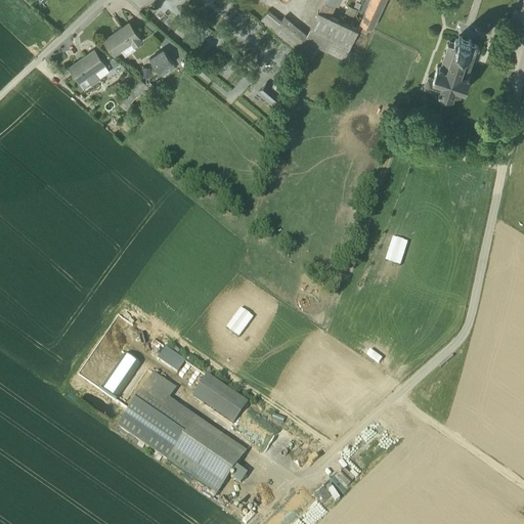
[(337,0),(323,0),(318,10),(330,15),(337,0)]
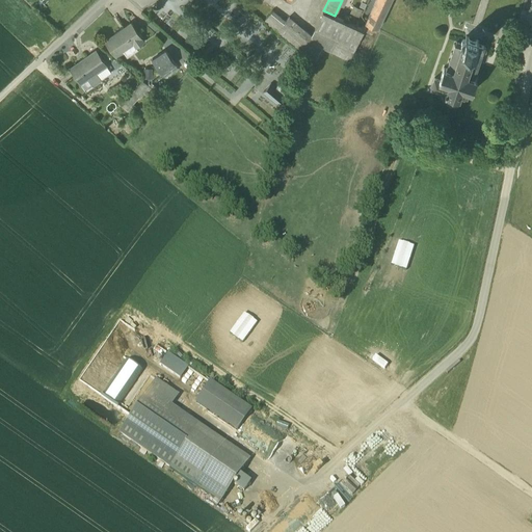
[(386,0),(375,0),(365,23),(377,28),(390,2),(386,0)]
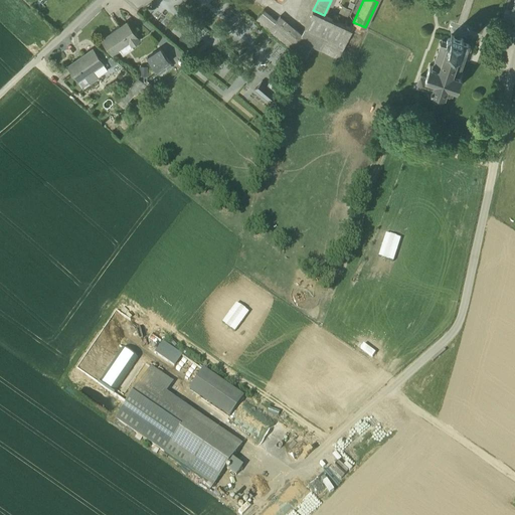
[(342,6),(341,13),(349,14),(350,7),(342,6)]
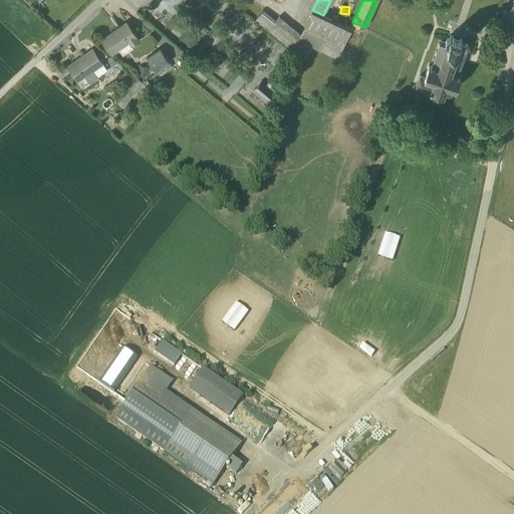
[(251,29),(257,23),(243,8),(231,19),(242,30),(247,26),(251,29)]
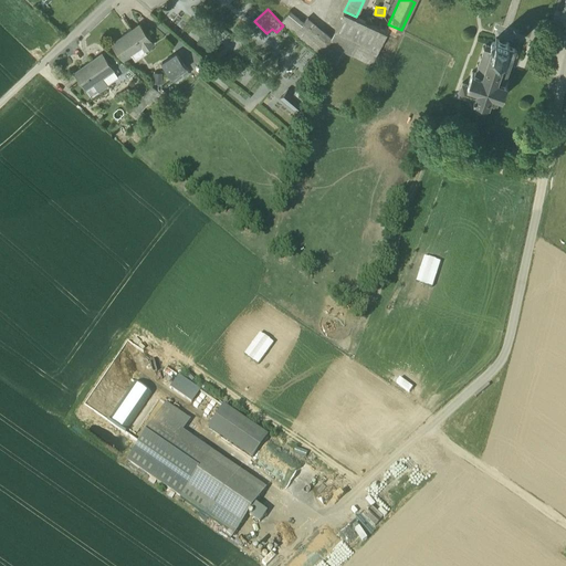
[(290,11),(281,22),(295,33),(304,22),(290,11)]
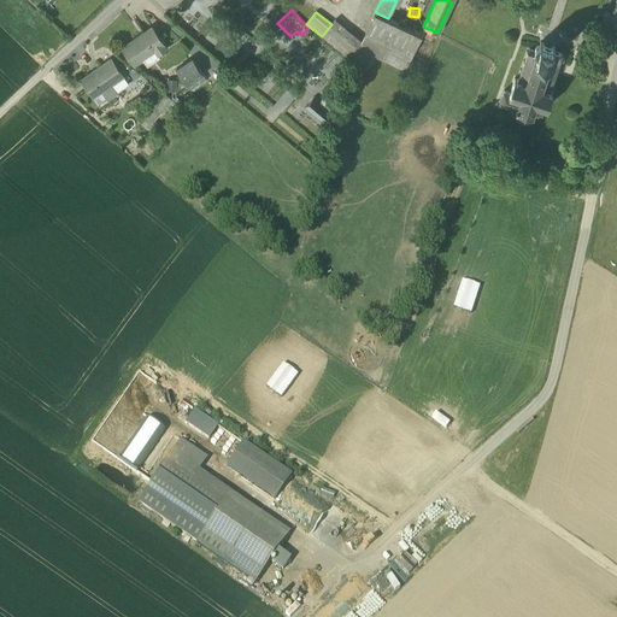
[(375,12),(365,33),(412,54),(422,34),(388,18),(375,12)]
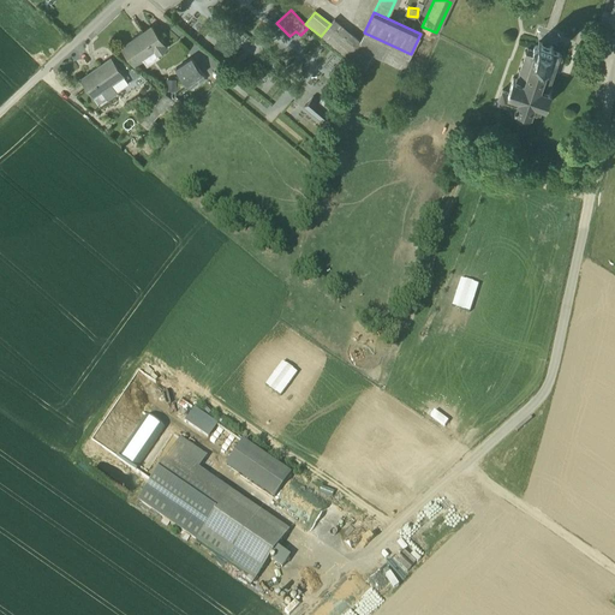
[(360,42),(334,19),(330,24),(321,36),(351,61),(352,61),(360,42)]
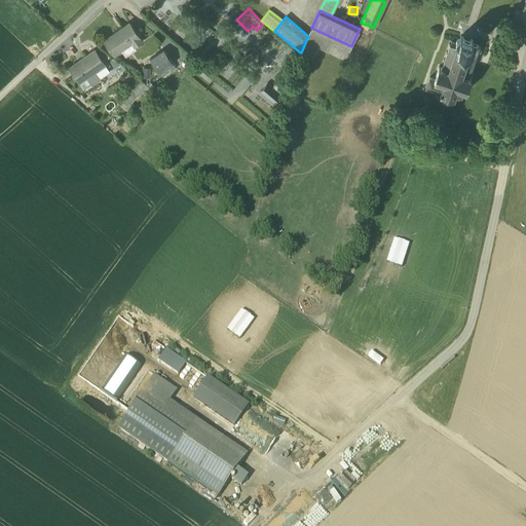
[(129,23),(104,41),(114,55),(121,50),(132,43),(135,46),(143,41),(129,23)]
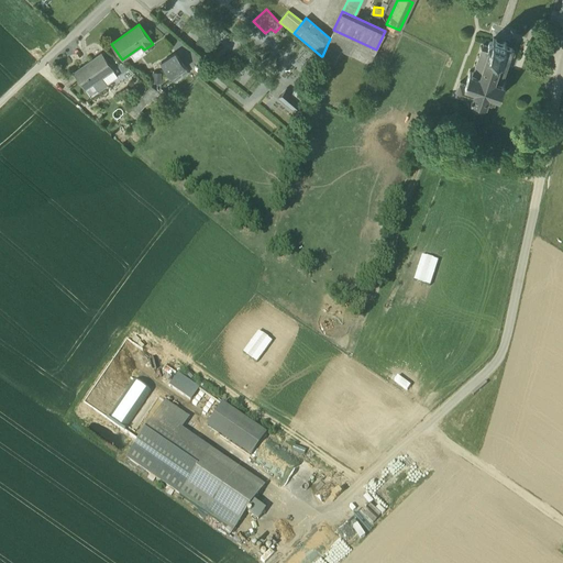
[(376,50),(333,30),(330,39),(322,56),(321,56),(321,57),(331,62),(338,47),(341,50),(345,51),(350,52),(349,53),(370,64),(376,50)]
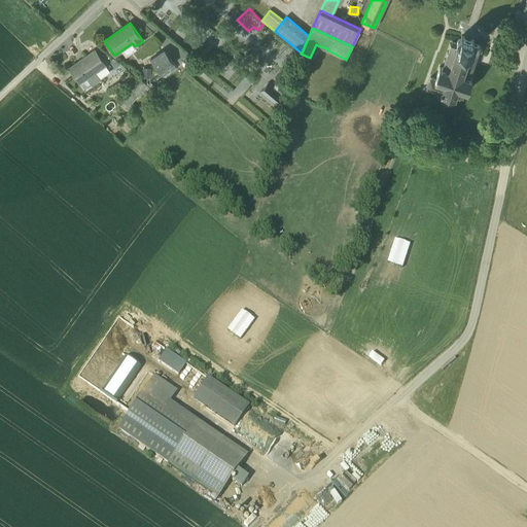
[(456,42),(457,43),(452,41),(451,44),(450,43),(449,45),(450,45),(448,53),(447,51),(447,54),(448,54),(446,60),(445,60),(444,61),(445,62),(443,68),(440,67),(435,79),(430,77),(426,89),(442,94),(442,97),(443,99),(445,101),(448,102),(450,102),(453,101),(455,99),(455,98),(457,99),(459,99),(460,99),(461,98),(462,98),(464,92),(467,93),(472,78),(469,77),(471,70),(472,71),(473,69),(472,69),(475,63),(476,63),(476,62),(475,62),(477,55),(478,55),(479,54),(478,54),(478,53),(479,53),(480,51),(481,50),(482,49),(482,48),(481,47),(480,46),(480,45),(472,43),(475,40),(468,38),(461,35),(460,39),(459,39),(458,39),(457,39),(457,40),(456,42)]
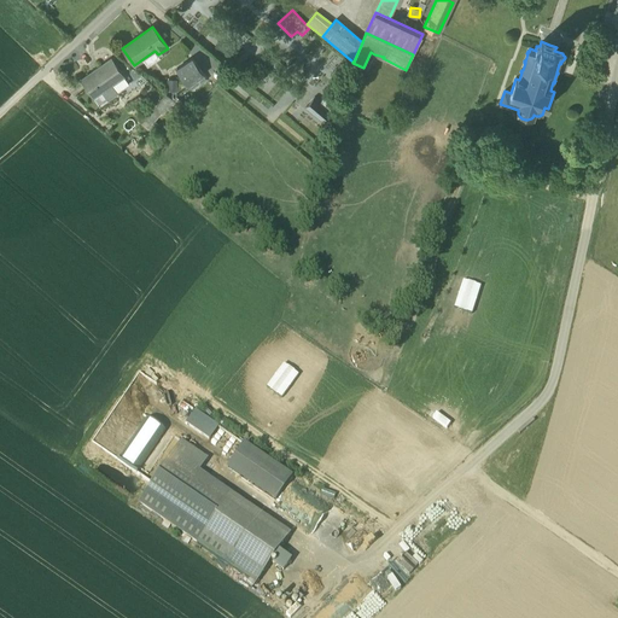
[(155,51),(143,59),(147,65),(159,57),(158,54),(155,51)]
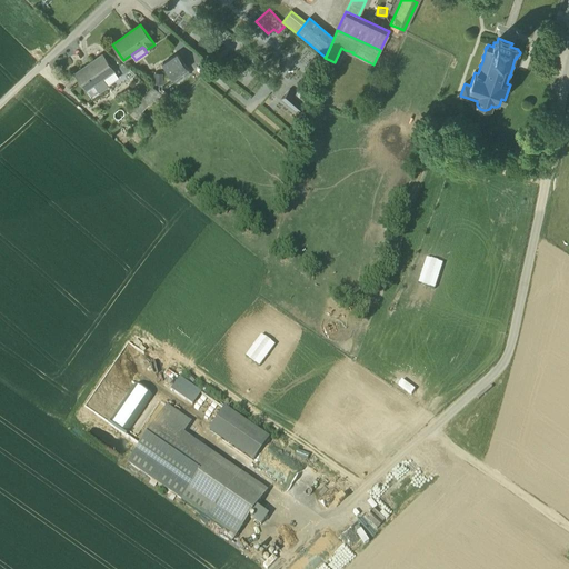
[(102,53),(75,73),(86,90),(93,85),(103,78),(115,70),(102,53)]
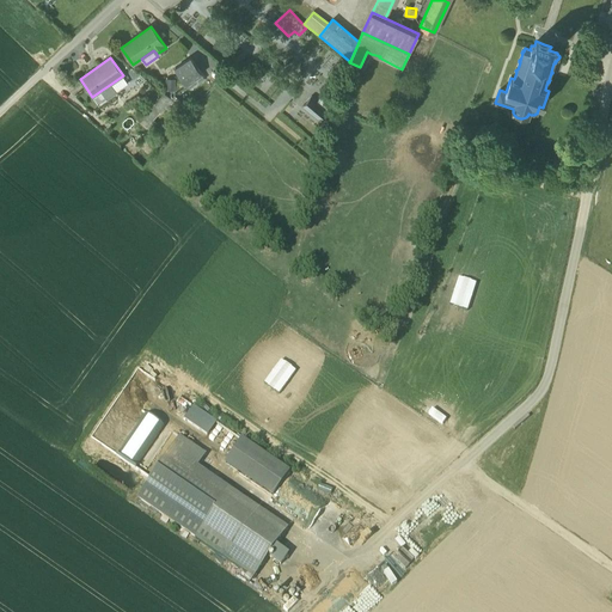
[(201,74),(190,57),(175,69),(185,85),(187,84),(201,74)]
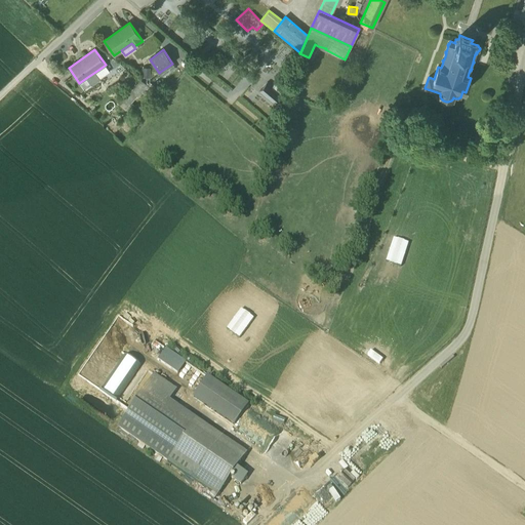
[(172,64),(160,72),(163,77),(175,68),(172,64)]
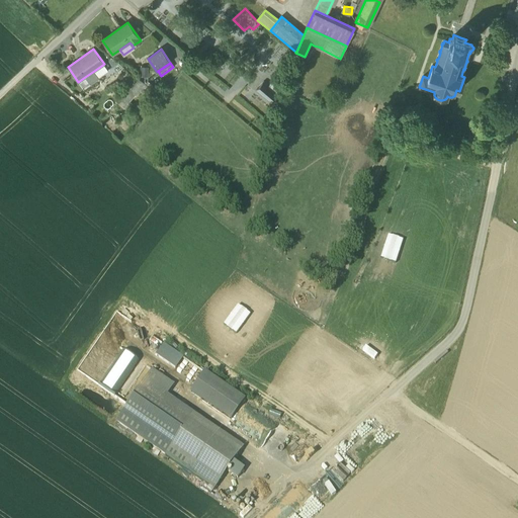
[(94,71),(85,77),(90,84),(94,81),(94,80),(98,77),(94,71)]
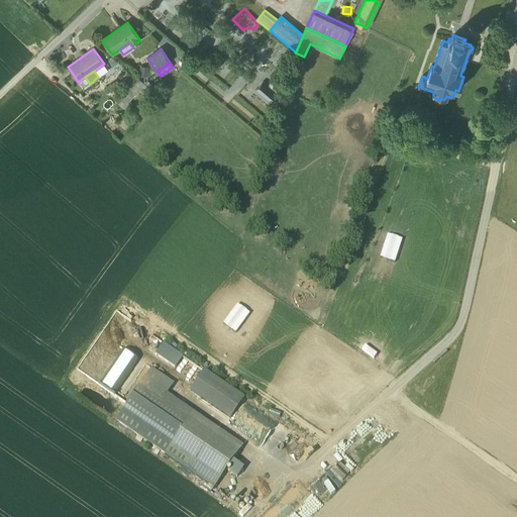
[(148,88),(138,80),(124,97),(120,93),(114,100),(118,103),(123,108),(139,89),(143,94),(148,88)]
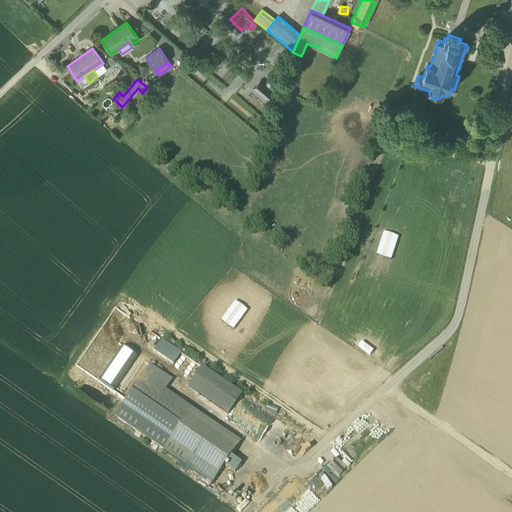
[(265,85),(260,80),(253,88),(267,100),(274,92),(273,91),(265,85)]
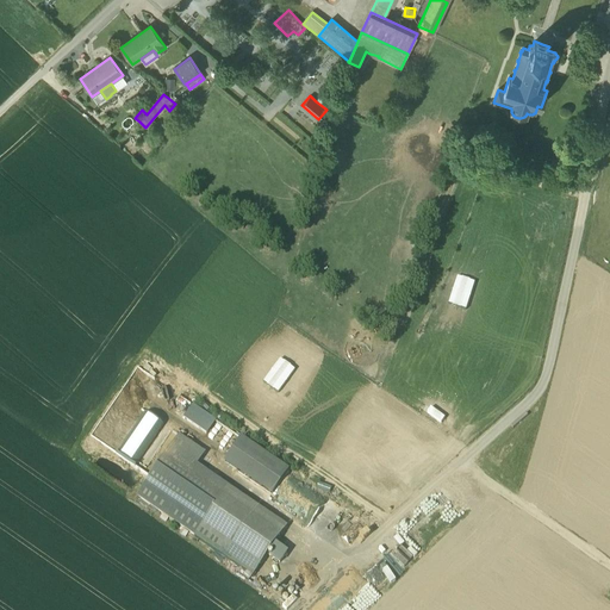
[(330,103),(321,95),(316,101),(325,109),(330,103)]
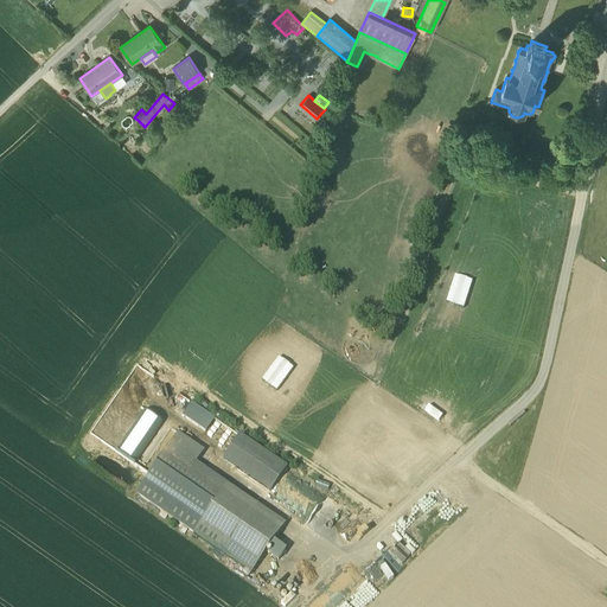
[(191,402),(181,415),(205,432),(215,419),(191,402)]
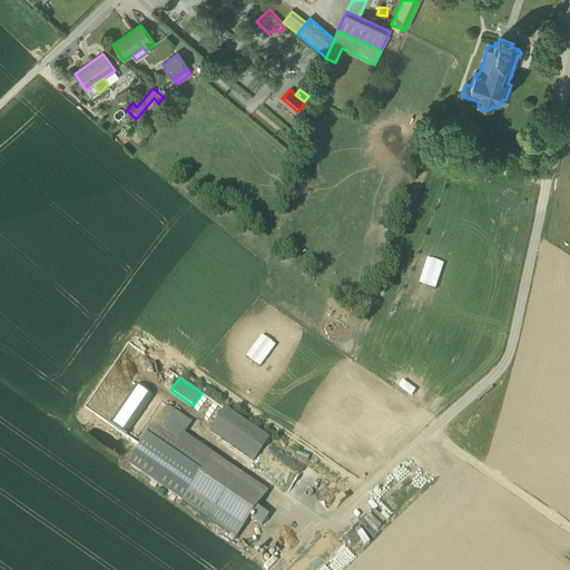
[(190,424),(168,409),(128,464),(236,539),(263,500),(178,442),(190,424)]
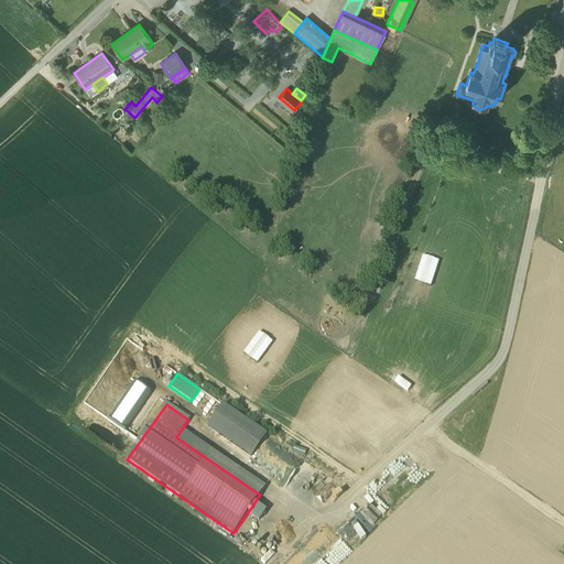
[(208,427),(252,458),(267,438),(223,408),(208,427)]
